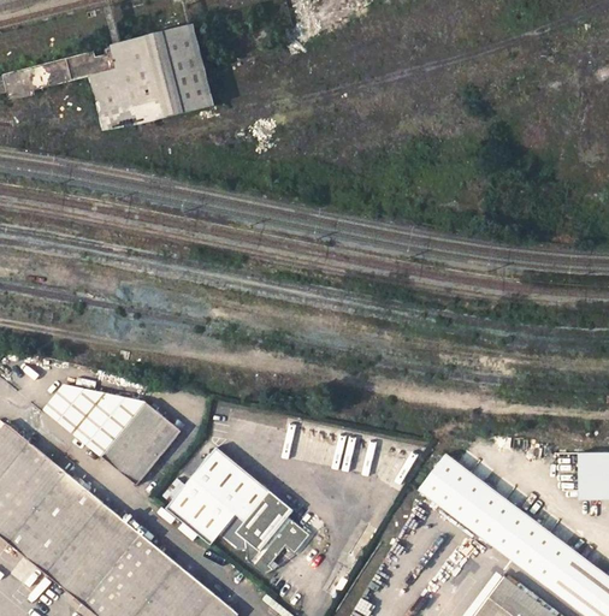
[(285,0),(294,29),(309,25),(303,0),(285,0)]
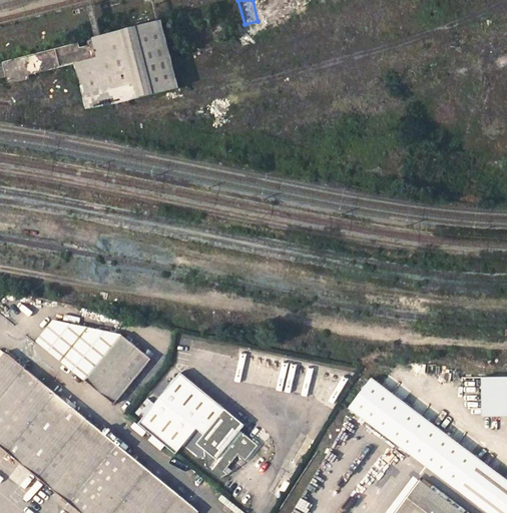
[(170,62),(159,20),(111,32),(112,34),(116,51),(73,62),(82,97),(85,107),(115,102),(176,87),(173,75),(170,62)]
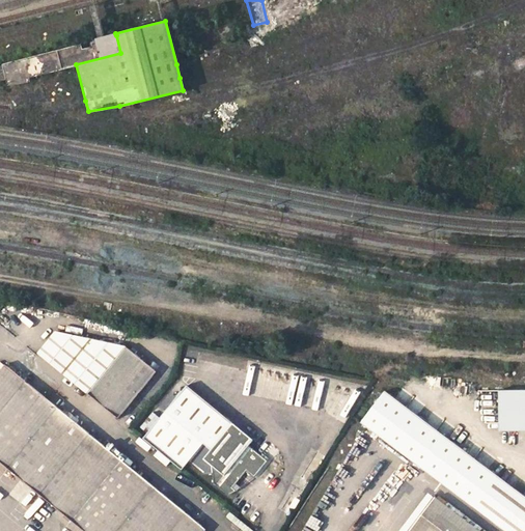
[(76,64),(120,53),(116,35),(90,42),(91,47),(80,50),(79,45),(0,64),(0,79),(5,78),(6,81),(76,64)]
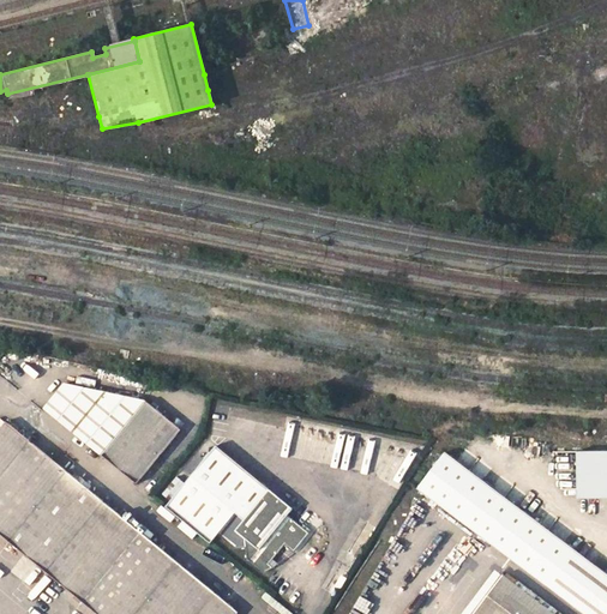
[(102,453),(146,402),(64,383),(43,405),(102,453)]
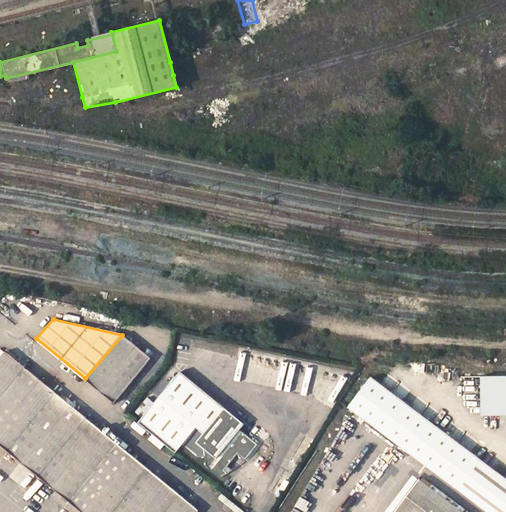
[(122,335),(85,378),(112,403),(151,358),(122,335)]
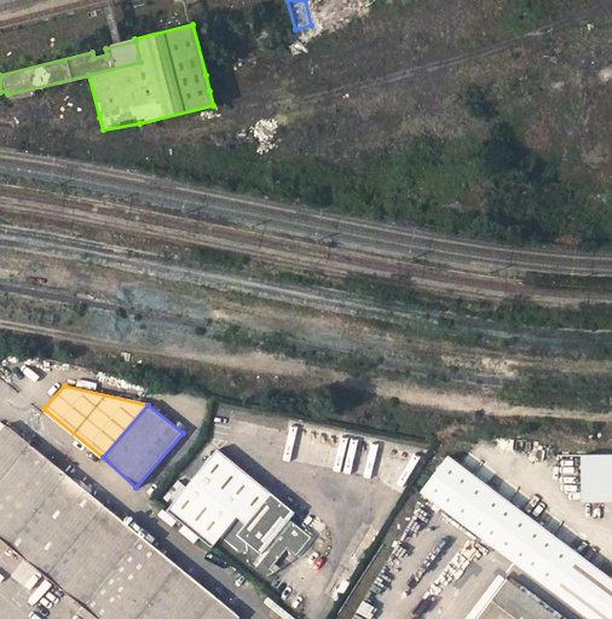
[(0,536),(100,618),(235,618),(238,615),(5,423),(0,420),(0,536)]
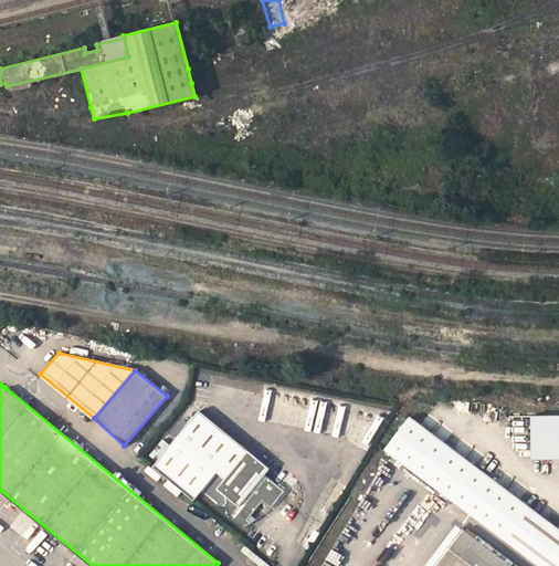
[(224,503),(224,513),(240,525),(249,521),(244,516),(259,502),(267,509),(281,490),(261,474),(266,469),(196,409),(167,443),(159,437),(146,453),(154,460),(149,464),(190,500),(197,491),(212,504),(224,503)]
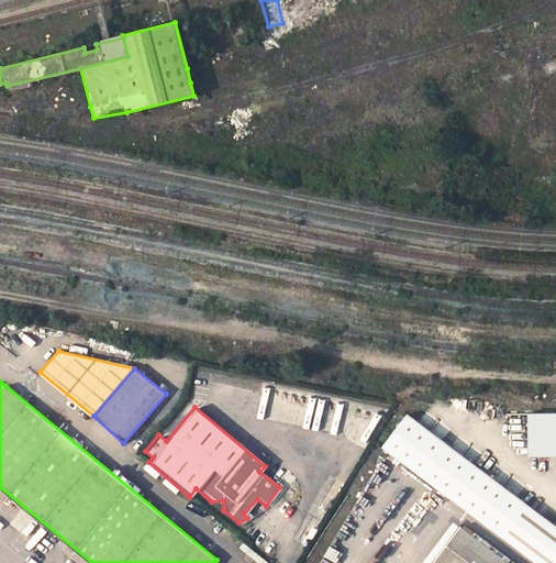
[(497,536),(534,562),(555,562),(555,526),(522,500),(401,411),(376,445),(497,536)]
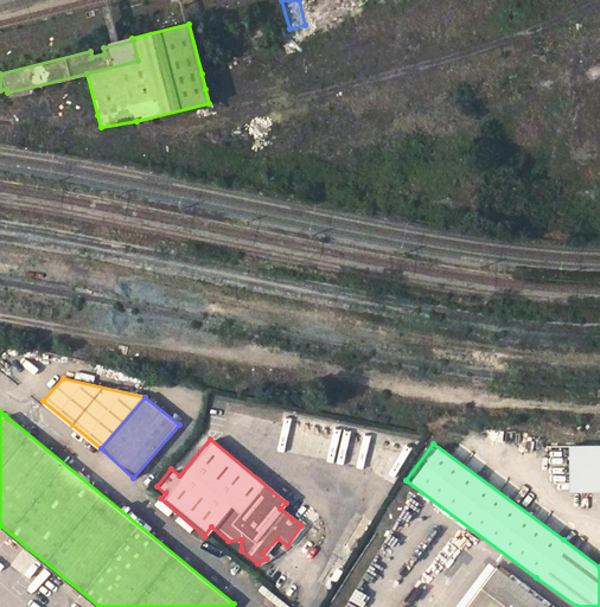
[(540,606),(491,569),(461,606),(540,606)]
